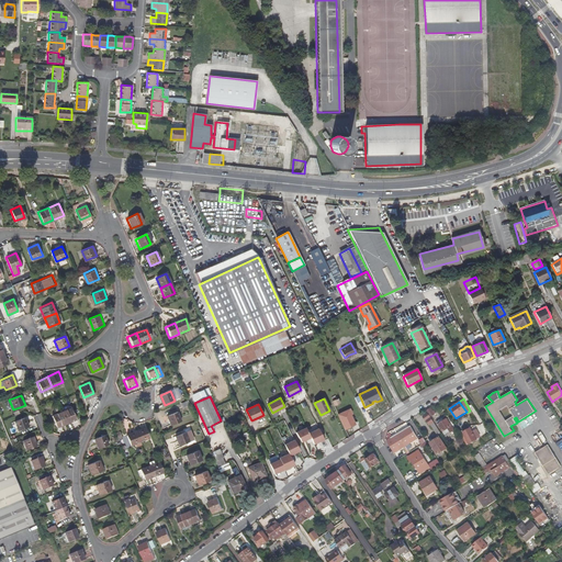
[(76,417),(71,406),(62,411),(66,422),(76,417)]
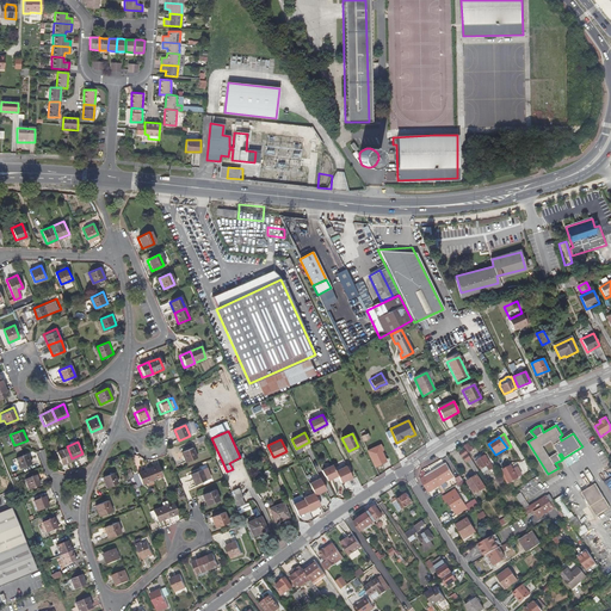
[(378,445),(366,451),(375,467),(386,461),(381,450),(378,445)]
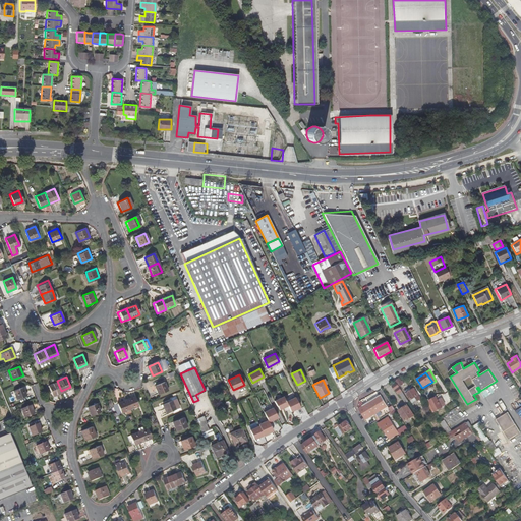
[(48,385),(52,395),(61,391),(57,381),(48,385)]
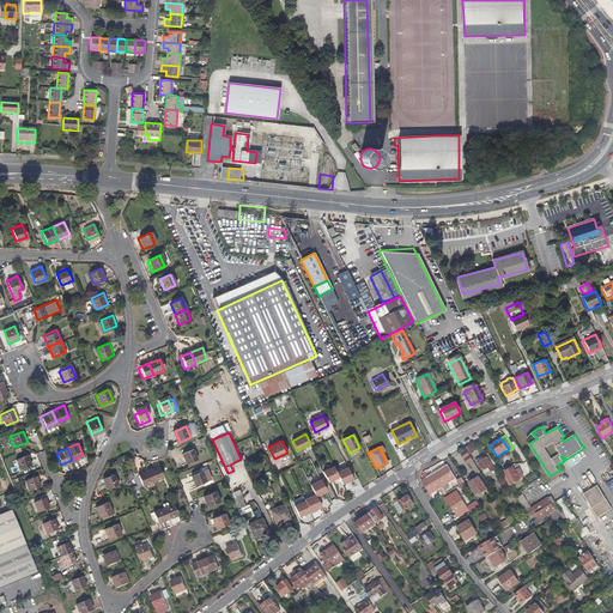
[(184,453),(189,463),(200,459),(195,448),(184,453)]
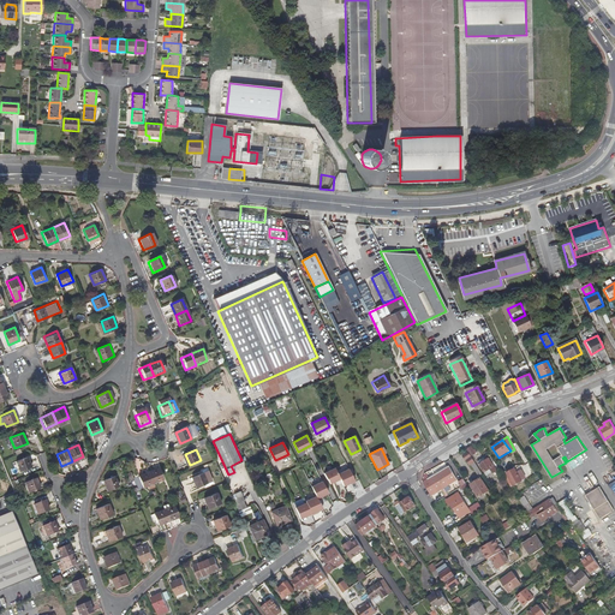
[(472,458),(469,452),(463,455),(466,461),(470,466),(471,465),(477,475),(478,476),(481,475),(479,473),(481,472),(471,458),(472,458)]
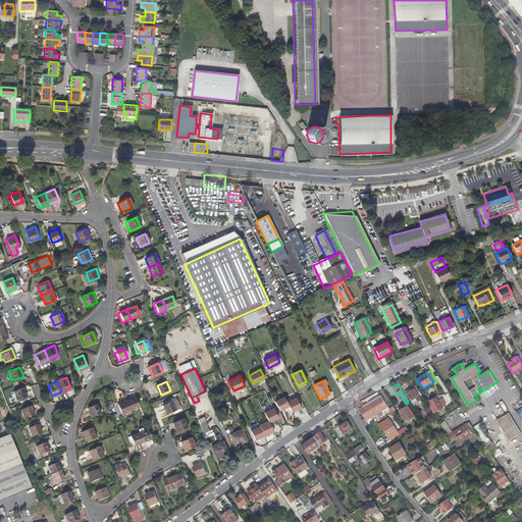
[(12,390),(16,400),(27,396),(22,385),(12,390)]
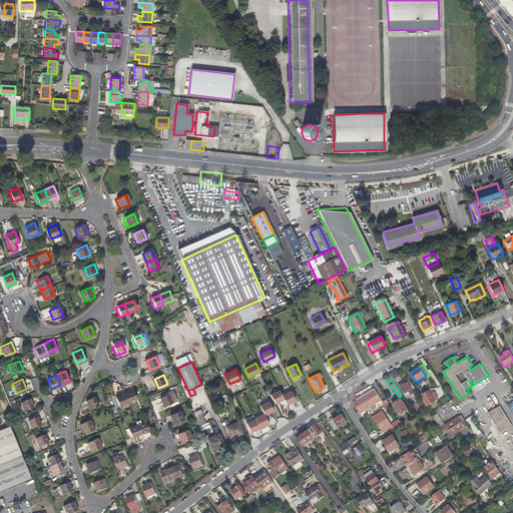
[(410,386),(407,382),(405,384),(400,387),(406,396),(411,392),(412,395),(415,393),(414,393),(417,392),(412,384),(410,386)]
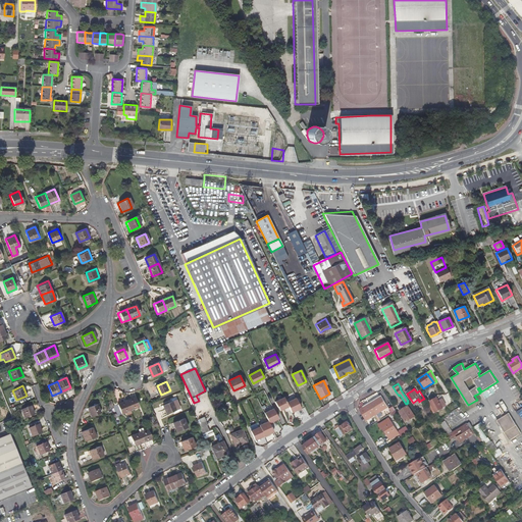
[(140,407),(136,397),(125,401),(129,410),(140,407)]
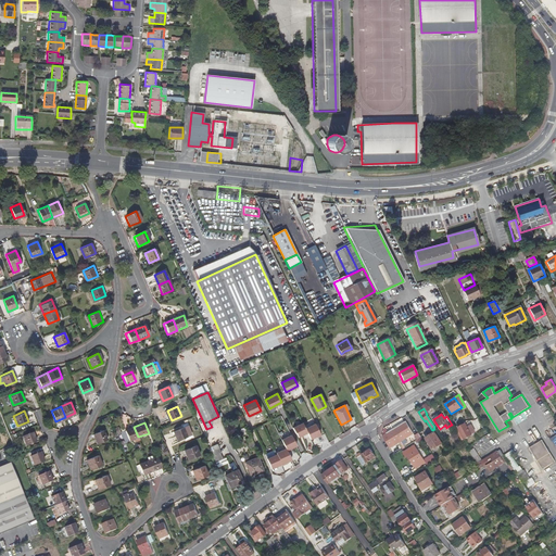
[(393,429),(401,442),(412,434),(404,422),(393,429)]
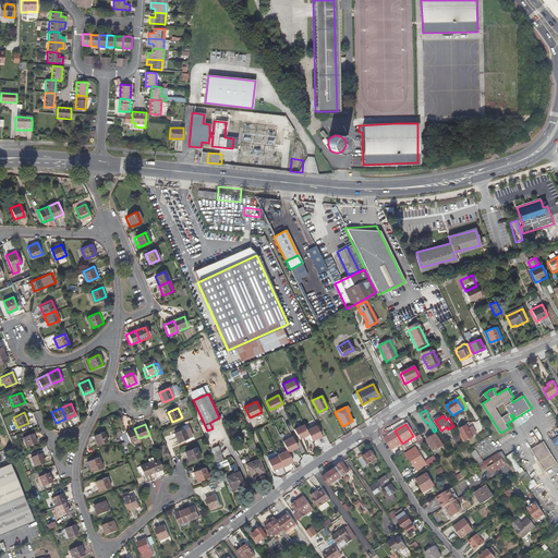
[(461,433),(465,440),(473,436),(473,435),(476,434),(472,425),(471,426),(470,424),(460,429),(461,433)]
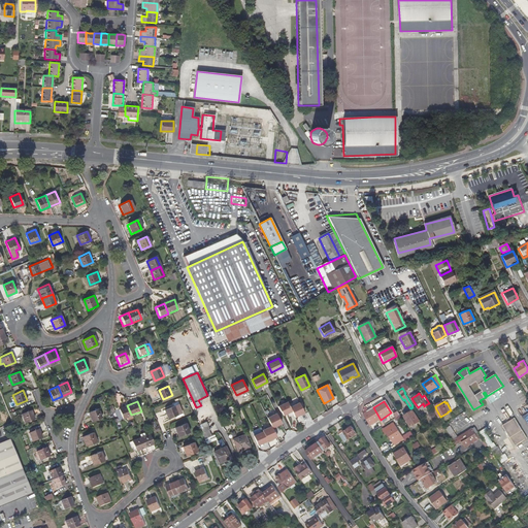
[(284,416),(292,411),(291,407),(288,402),(278,406),(281,411),(282,411),(284,416)]
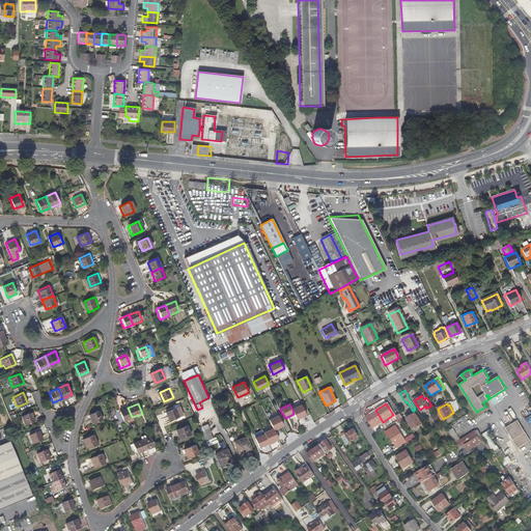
[(303,418),(307,416),(302,404),(292,410),(294,414),(297,420),(303,417),(303,418)]
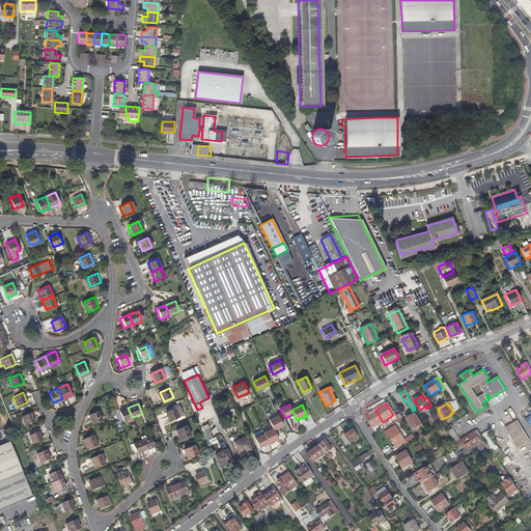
[(182,417),(177,407),(168,411),(172,420),(182,417)]
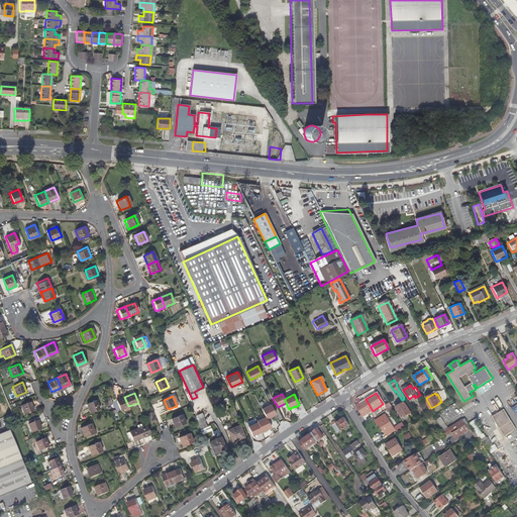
[(128,406),(124,397),(115,401),(119,410),(128,406)]
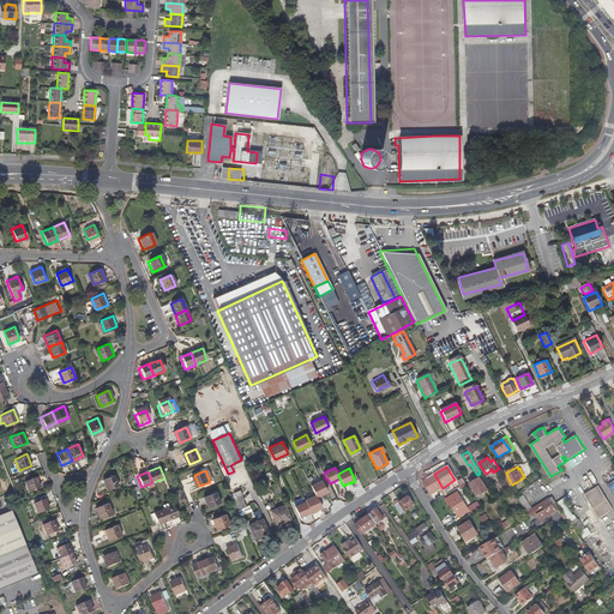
[(434,474),(422,481),(427,488),(431,495),(443,488),(434,474)]
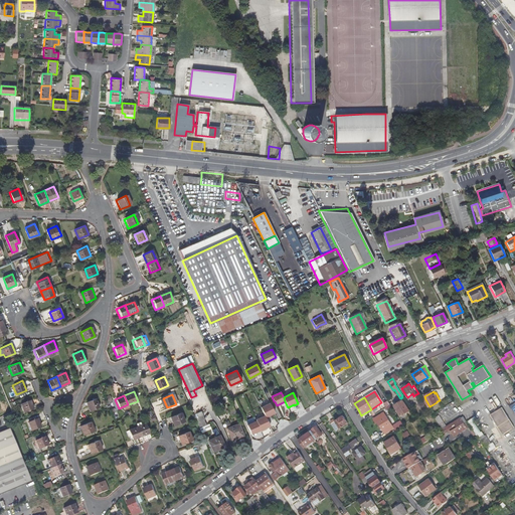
[(24,412),(33,407),(29,398),(20,402),(24,412)]
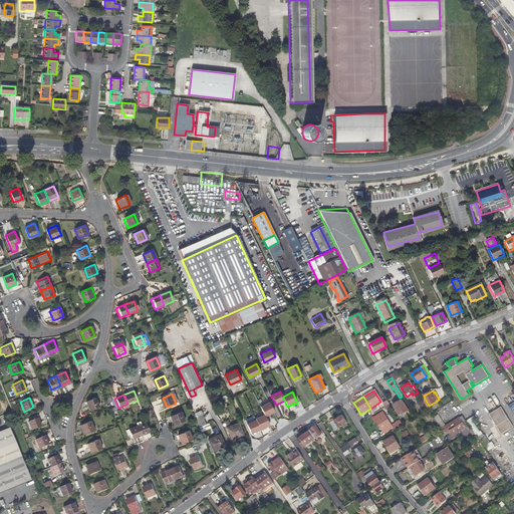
[(86,402),(89,411),(99,407),(95,398),(86,402)]
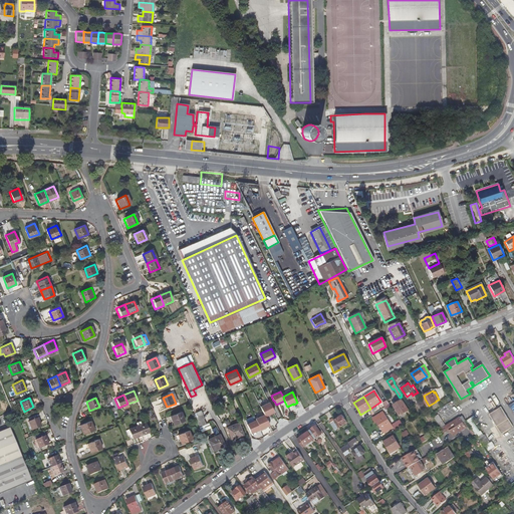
[(265,398),(258,403),(260,407),(268,402),(265,398)]
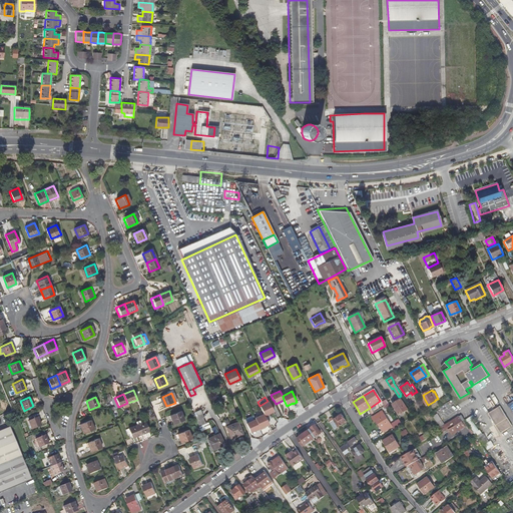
[(401,400),(401,399),(393,404),(399,414),(407,409),(403,403),(401,400)]
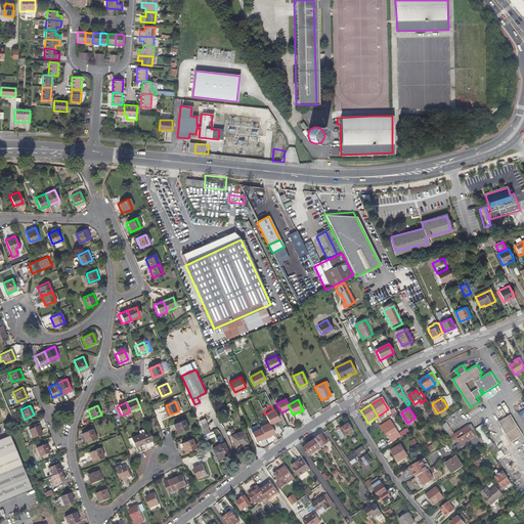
[(274,423),(279,421),(274,410),(265,415),(269,423),(271,426),(274,424),(274,423)]
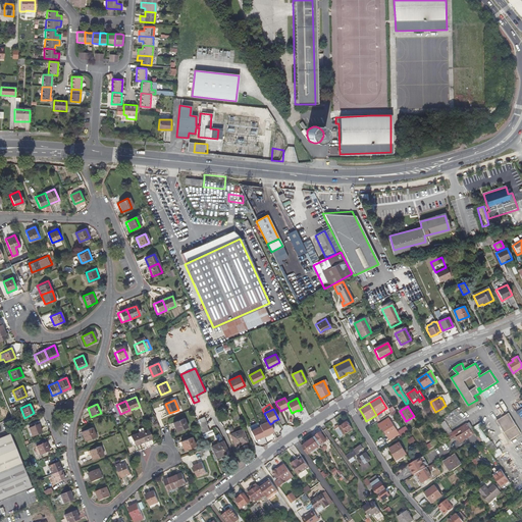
[(239,416),(236,410),(229,413),(232,419),(239,416)]
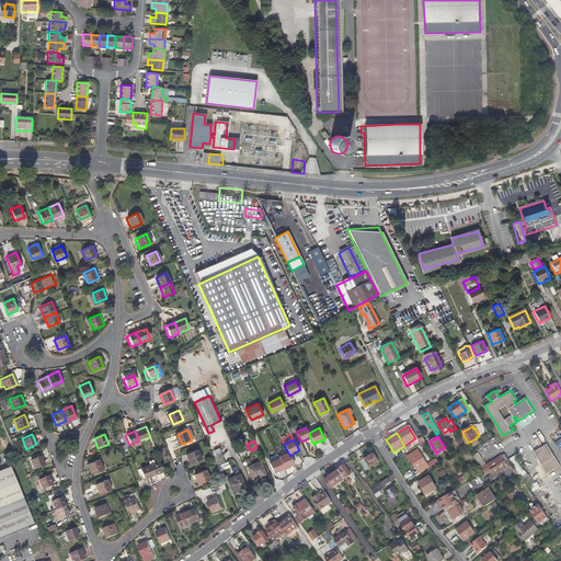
[(535,451),(547,472),(560,465),(548,443),(535,451)]
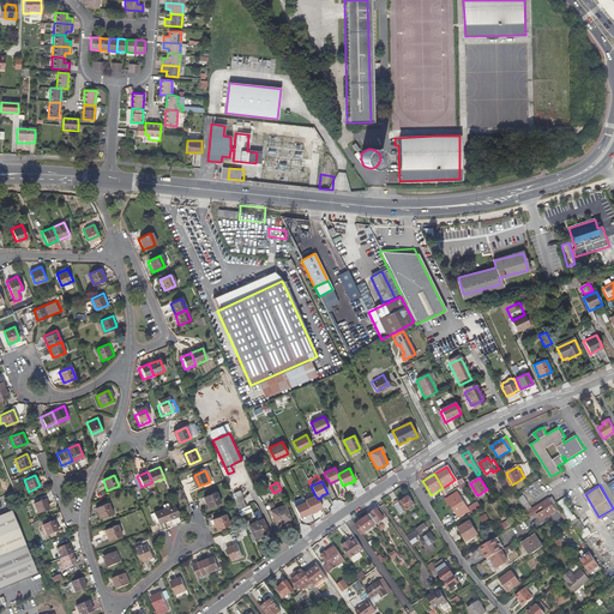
[(234,492),(236,497),(233,499),(238,510),(246,506),(242,500),(244,499),(240,489),(234,492)]
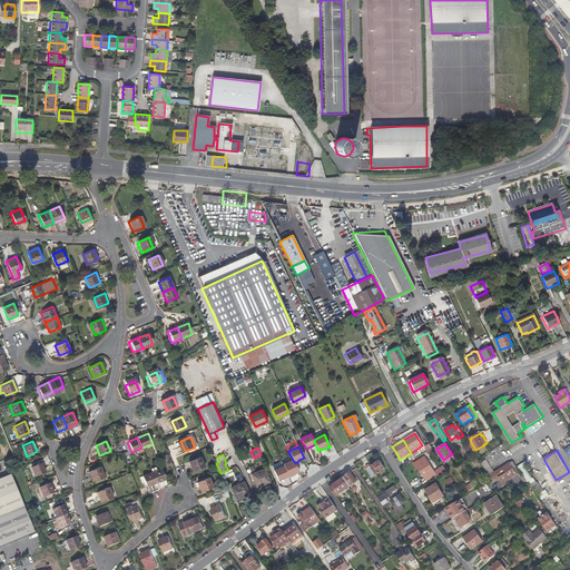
[(416,469),(419,468),(425,480),(435,473),(424,457),(413,463),(416,469)]
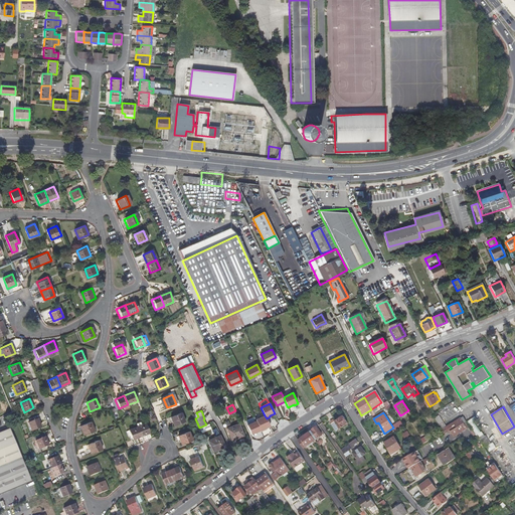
[(185,422),(181,413),(172,416),(176,425),(185,422)]
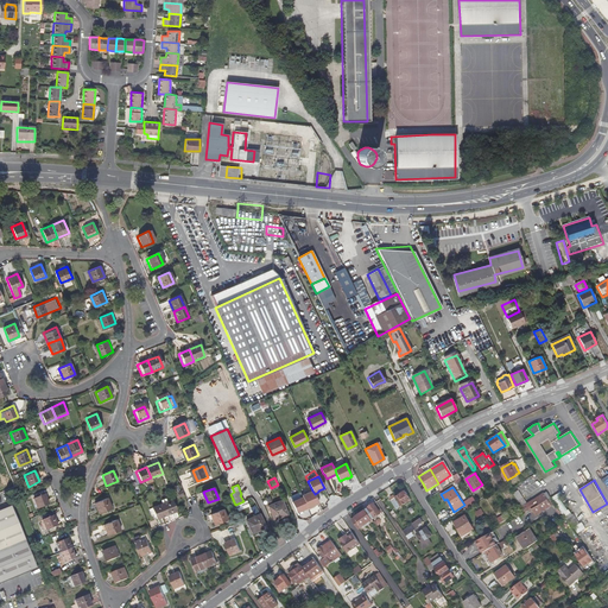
[(518,500),(523,498),(518,489),(513,493),(518,500)]
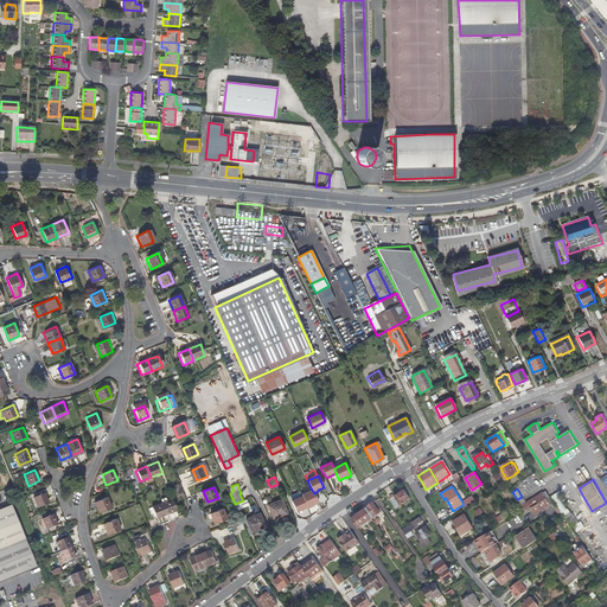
[(314,493),(312,490),(301,494),(302,496),(307,508),(307,509),(312,506),(312,505),(318,503),(314,493)]
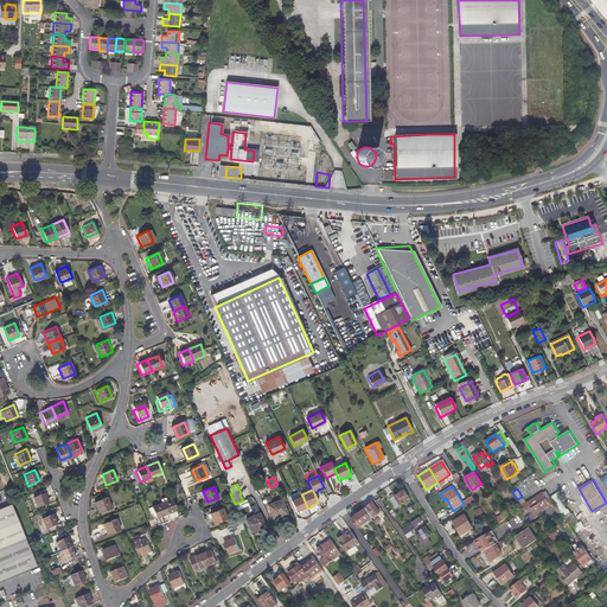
[(49,503),(44,491),(32,496),(37,506),(49,503)]
